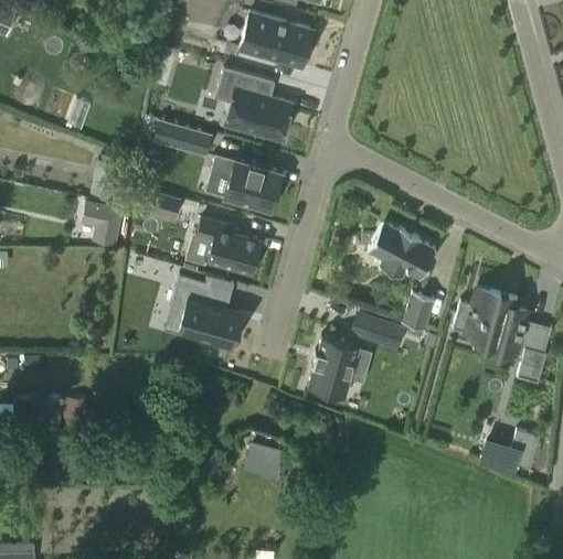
[(203,20),(206,7),(177,0),(176,0),(173,13),(203,20)]
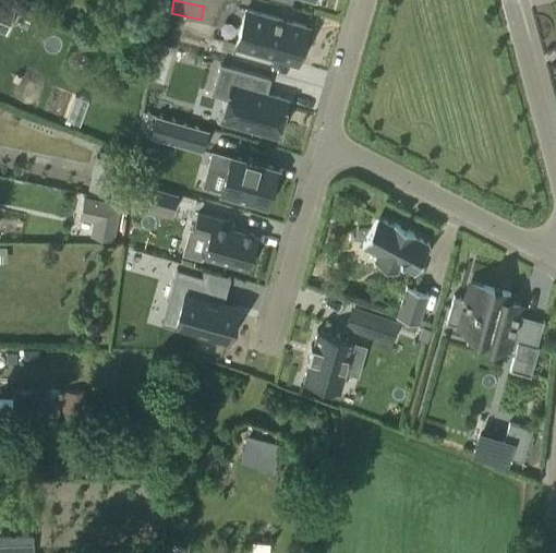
[(0,34),(8,38),(16,14),(0,8),(0,34)]
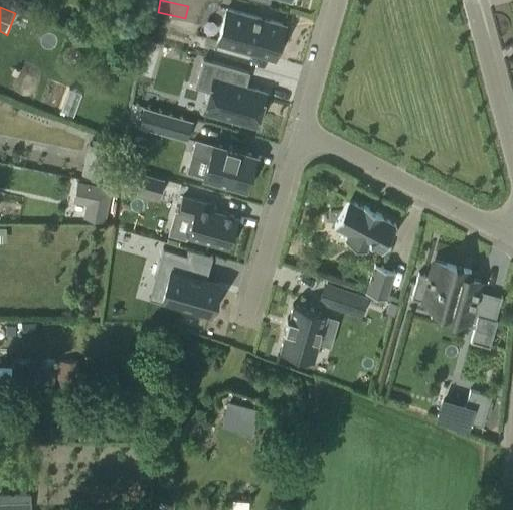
[(223,11),(214,45),(273,60),(282,26),(223,11)]
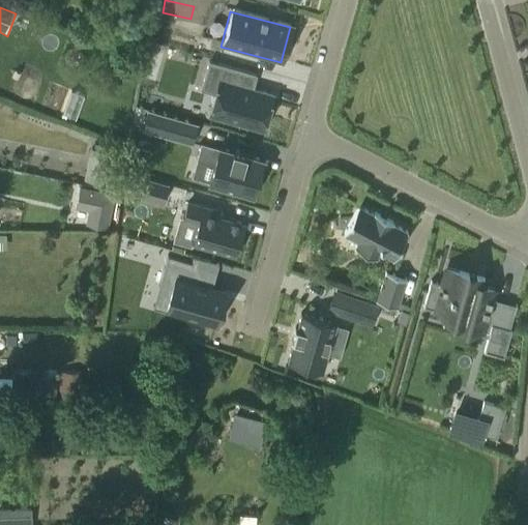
[(134,21),(132,32),(143,34),(144,23),(134,21)]
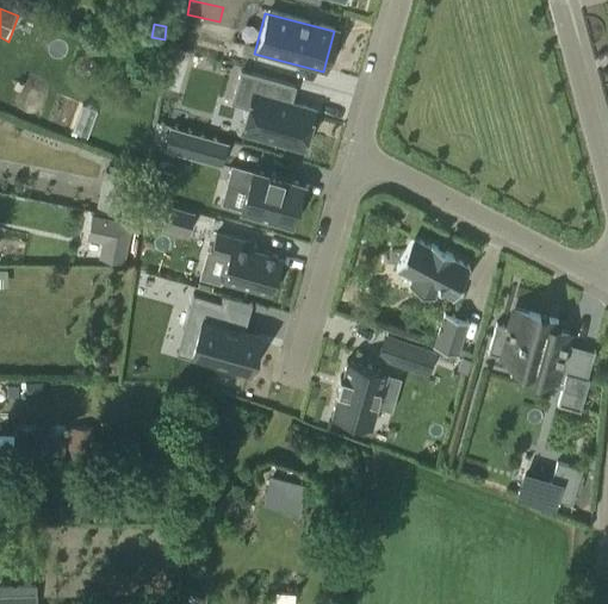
[(243,76),(235,109),(249,113),(243,136),(305,154),(317,114),(292,107),(293,105),(289,104),(291,92),(297,93),(297,92),(243,76)]
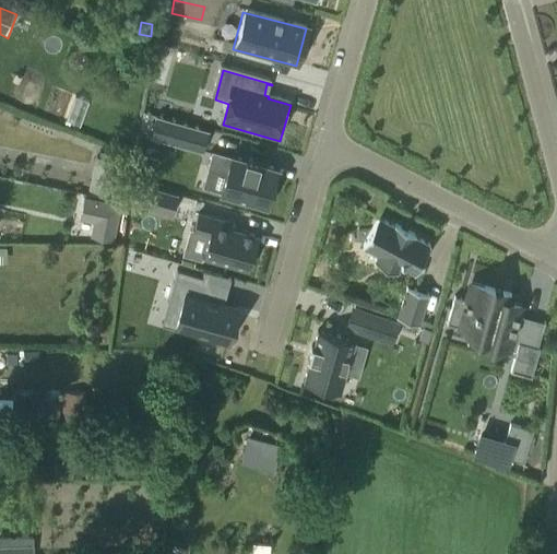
[(204,157),(211,136),(160,121),(154,142),(204,157)]
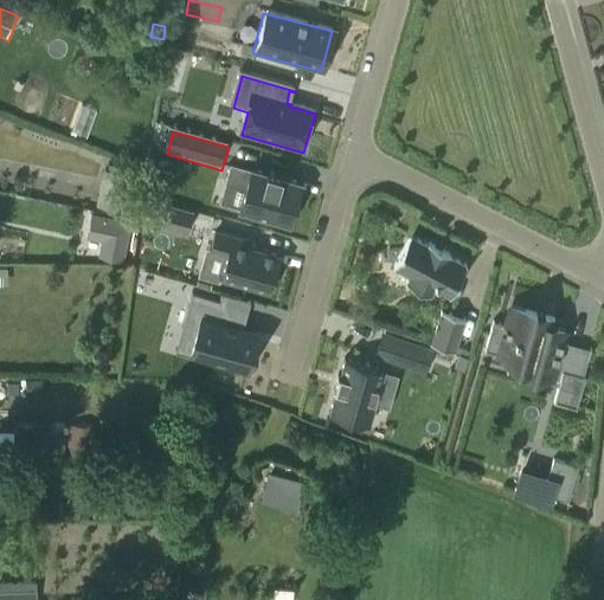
[(291,228),(303,188),(283,182),(283,181),(269,176),(269,178),(254,173),(252,174),(232,168),(226,187),(248,193),(242,214),(291,228)]
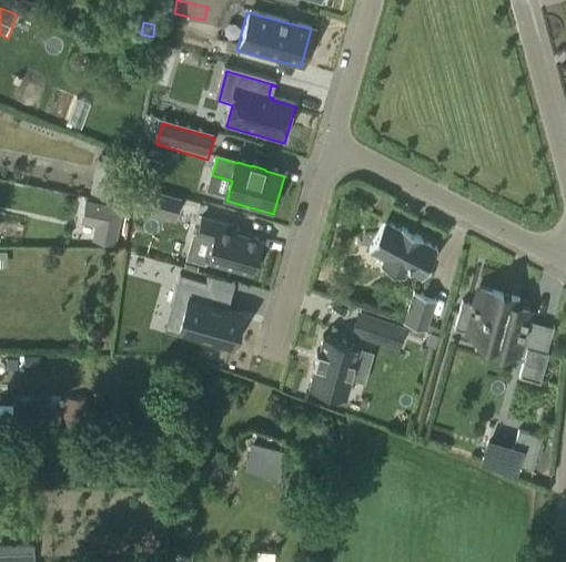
[(144,193),(139,211),(143,212),(179,222),(182,211),(183,204),(144,193)]
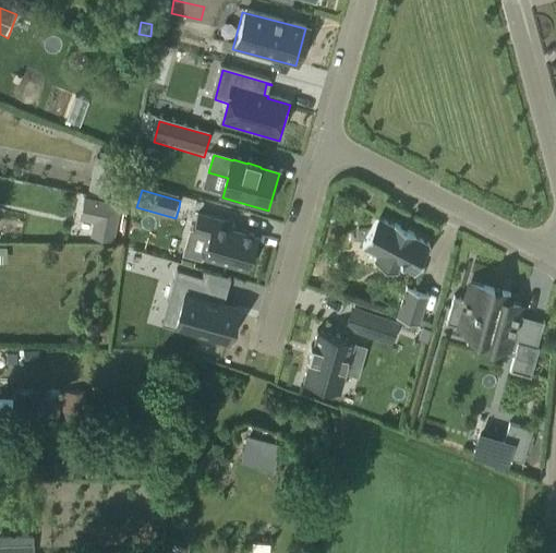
[(89,239),(112,244),(121,207),(80,199),(75,223),(93,226),(89,239)]
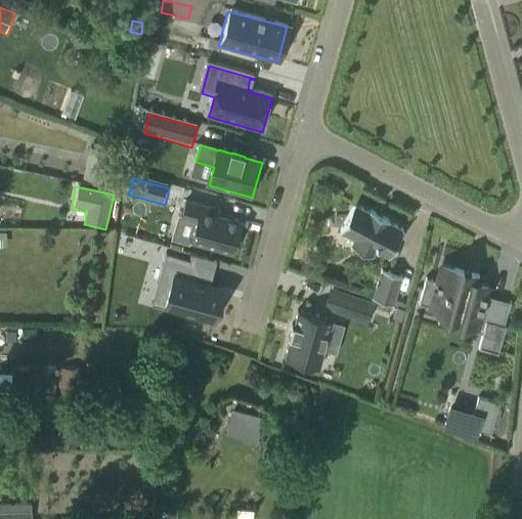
[(191,245),(235,257),(244,225),(219,218),(220,214),(187,205),(183,221),(198,225),(191,245)]
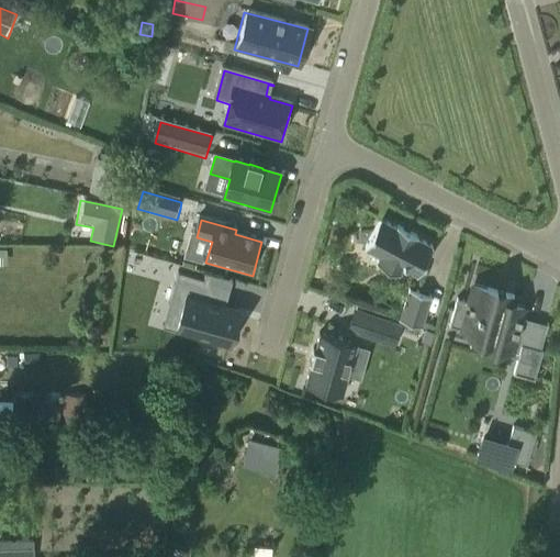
[(382,223),(367,252),(382,260),(379,266),(401,278),(404,271),(420,279),(435,251),(418,242),(420,240),(400,230),(399,232),(382,223)]
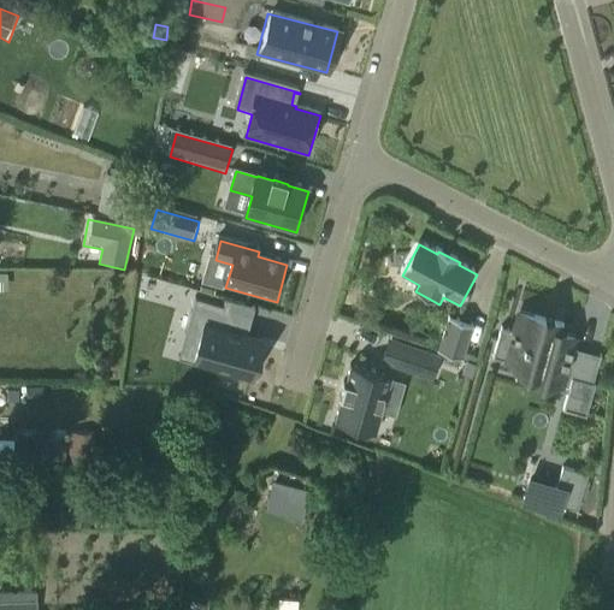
[(198,302),(187,338),(202,343),(195,367),(225,375),(226,372),(254,379),(263,351),(247,347),(249,338),(222,331),(226,311),(198,302)]
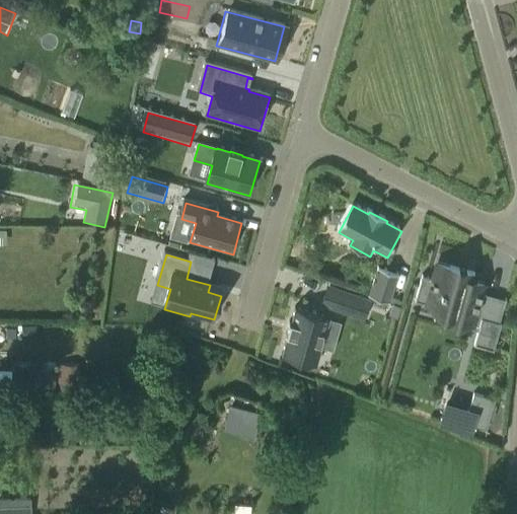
[(476,274),(440,264),(435,279),(424,276),(417,301),(440,307),(441,302),(465,308),(462,320),(474,324),(486,285),(474,282),(476,274)]
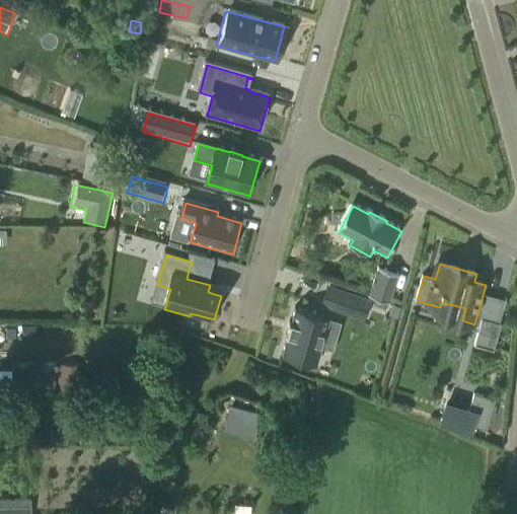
[(400,277),(380,271),(370,298),(390,305),(400,277)]
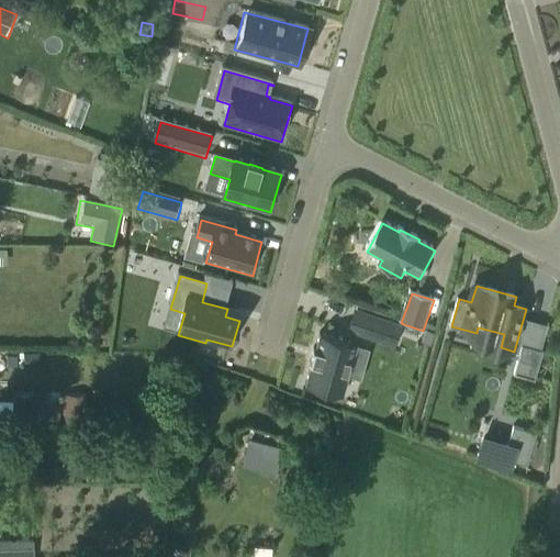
[(340,335),(394,347),(400,322),(347,310),(340,335)]
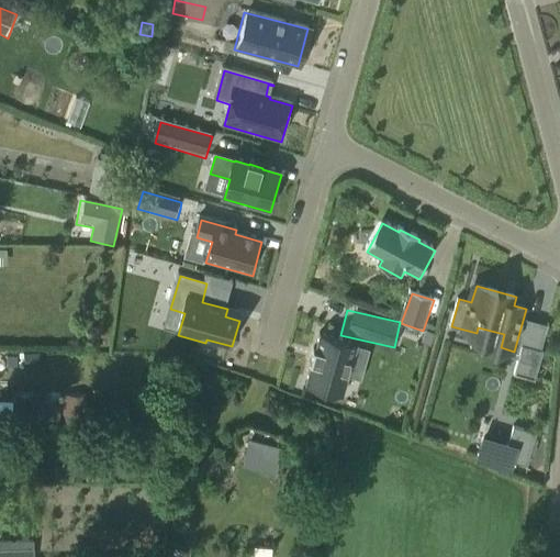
[(427,333),(423,345),(432,348),(436,336),(427,333)]
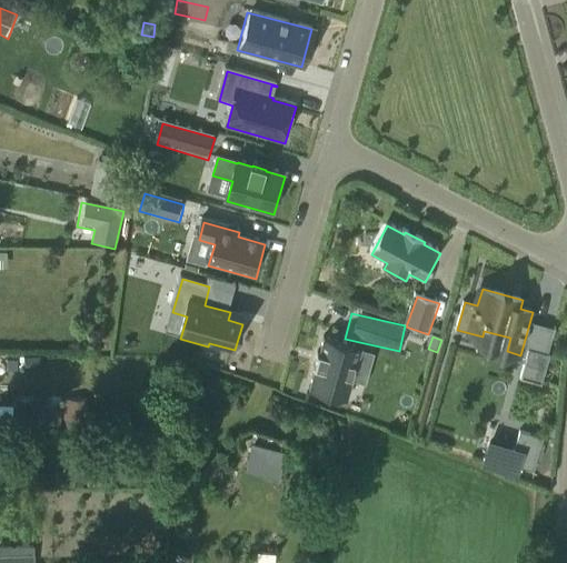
[(311,392),(349,403),(364,351),(326,340),(321,357),(319,355),(316,370),(317,371),(311,392)]
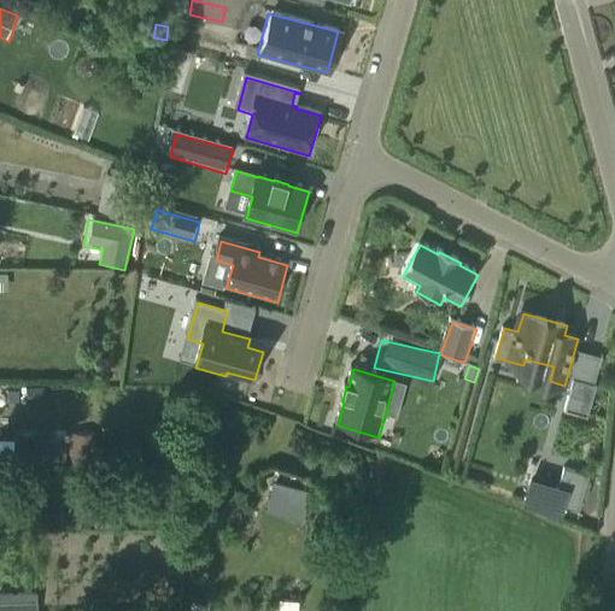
[(574,382),(566,415),(587,421),(597,388),(574,382)]
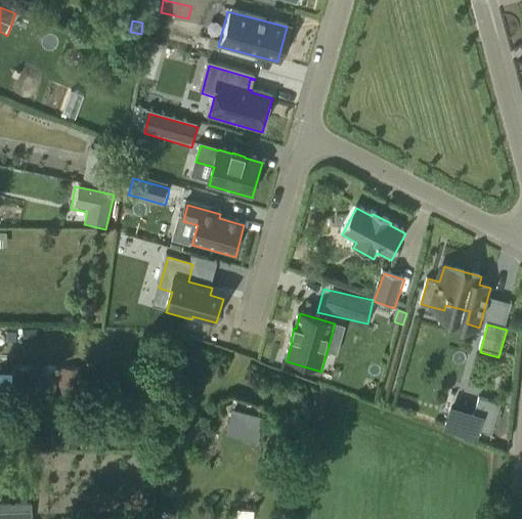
[(38,333),(25,334),(25,345),(39,345),(38,333)]
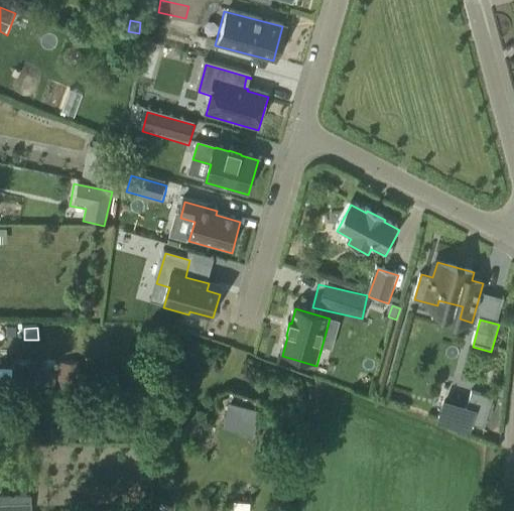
[(17,331),(8,331),(8,340),(17,340),(17,331)]
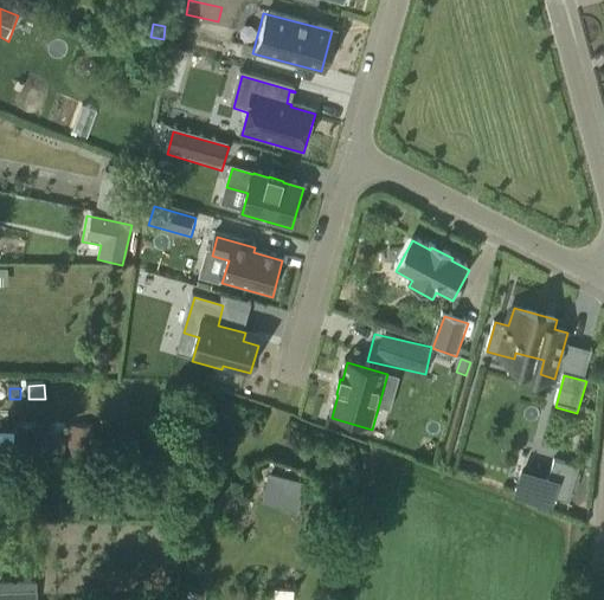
[(18,430),(17,456),(37,457),(38,430),(18,430)]
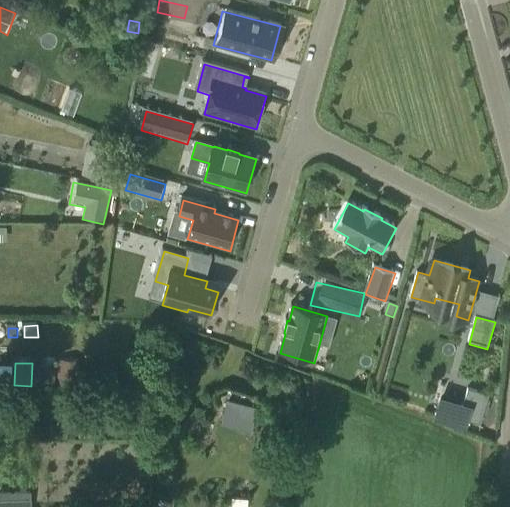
[(60,363),(59,388),(80,388),(80,364),(60,363)]
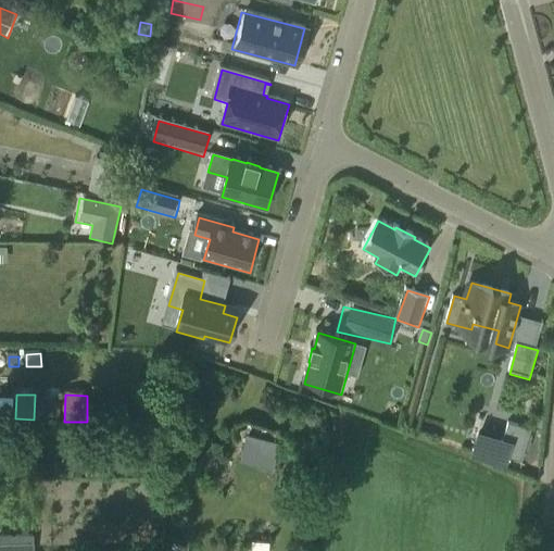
[(48,407),(48,420),(61,420),(61,407),(48,407)]
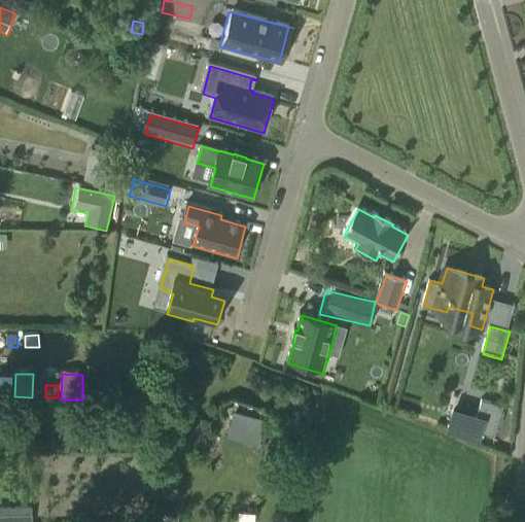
[(448,432),(448,433),(459,438),(481,444),(483,436),(495,440),(503,410),(484,405),(480,419),(454,412),(448,432)]
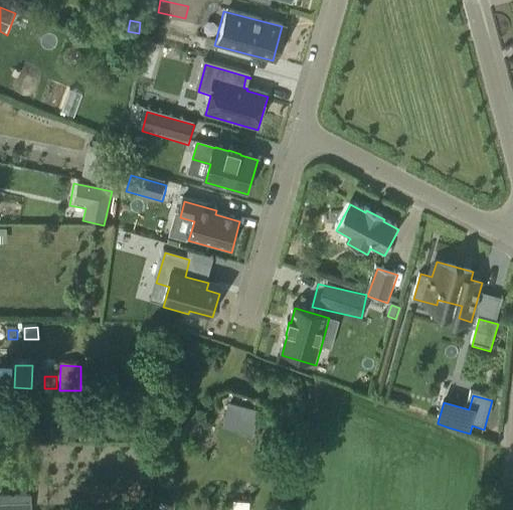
[(219,429),(250,438),(258,412),(226,403),(219,429)]
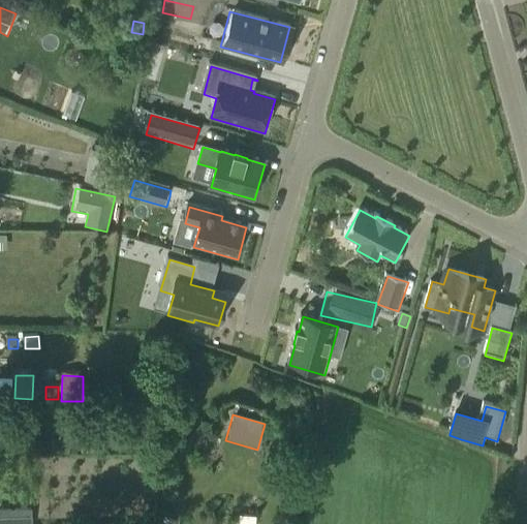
[(34,523),(34,512),(0,513),(0,523),(34,523)]
